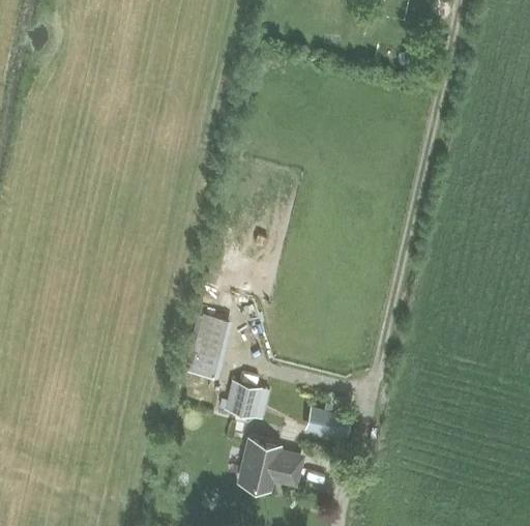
[(203,316),(188,374),(217,381),(232,323),(203,316)]
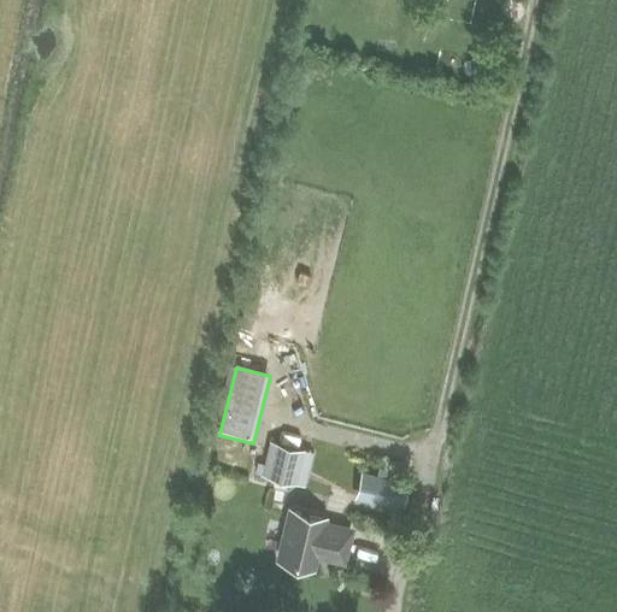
[(295,488),(305,453),(269,445),(260,480),(295,488)]
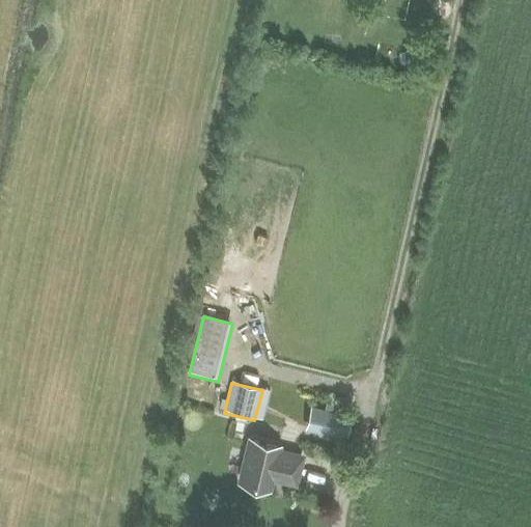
[(345,443),(352,419),(311,409),(305,434),(345,443)]
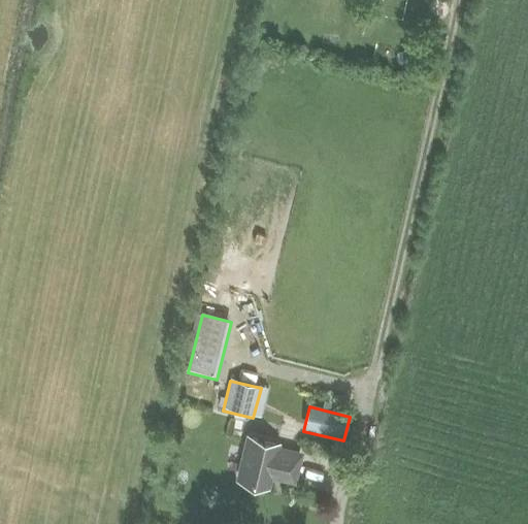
[(277,448),(249,441),(238,482),(267,489),(270,479),(294,484),(300,457),(276,452),(277,448)]
